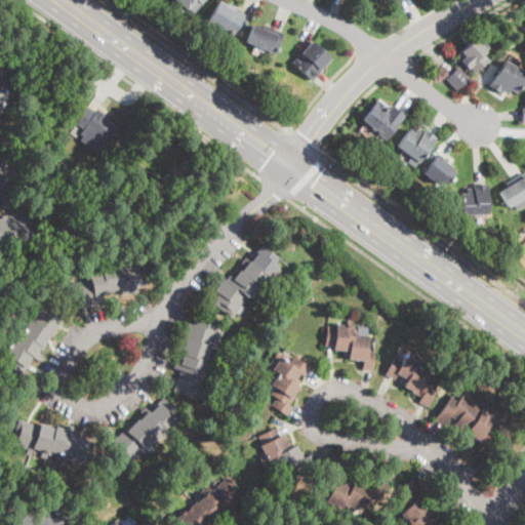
[(205,0),(194,13),(188,8),(186,10),(174,0),(205,0)]
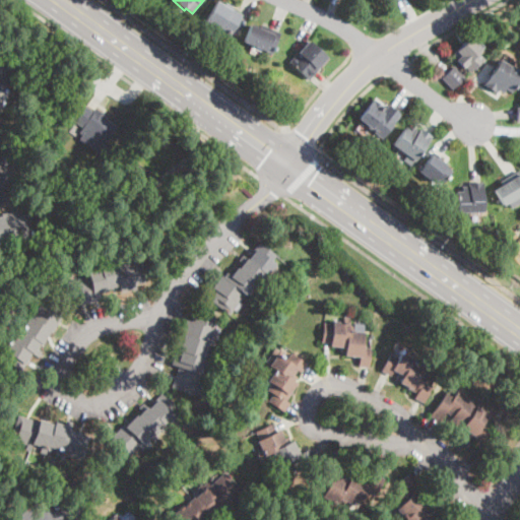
[(217,2),(224,6),(226,3),(244,15),(229,38),(204,21),(217,2)]
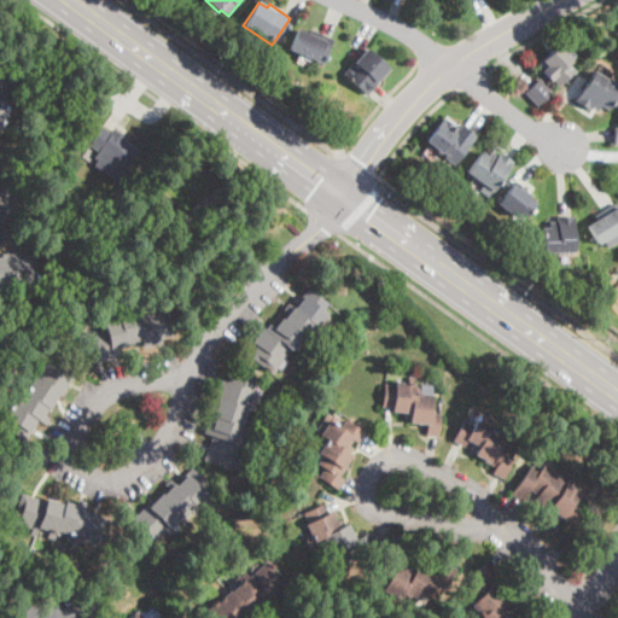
[(320,34),(332,39),(334,40),(324,64),(314,60),(290,50),(298,30),(308,34),(310,30),(320,34)]
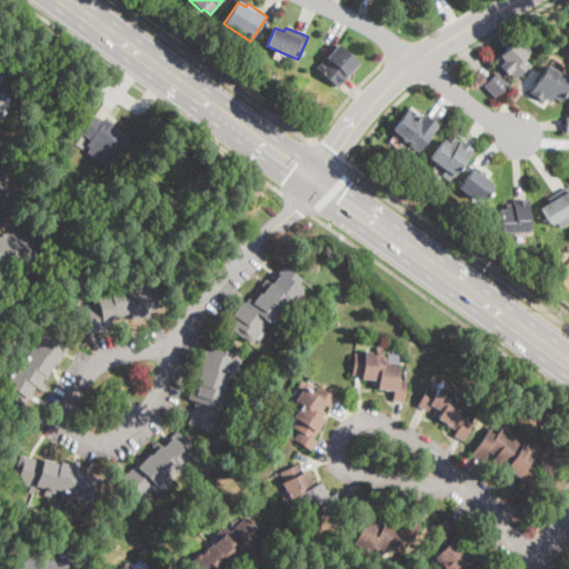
[(530,65),(516,79),(497,59),(516,42),(527,55),(523,58),(530,65)]
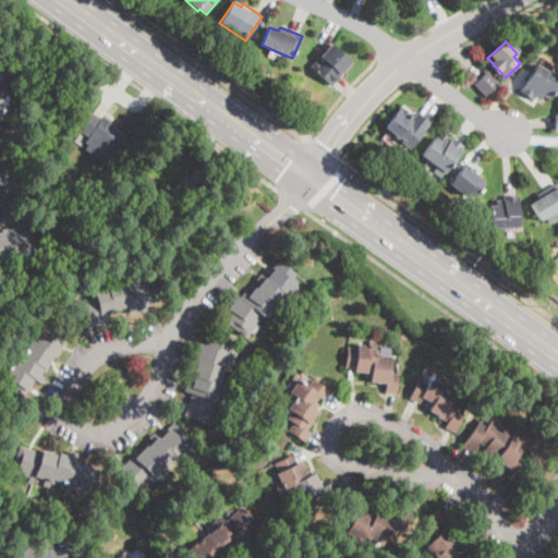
[(332,86),(311,67),(331,44),(353,63),(332,86)]
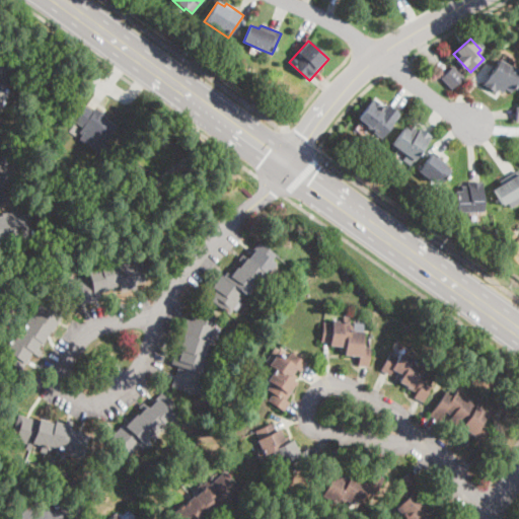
[(0,59),(14,66),(3,93),(7,95),(5,100),(7,101),(5,107),(0,104),(0,59)]
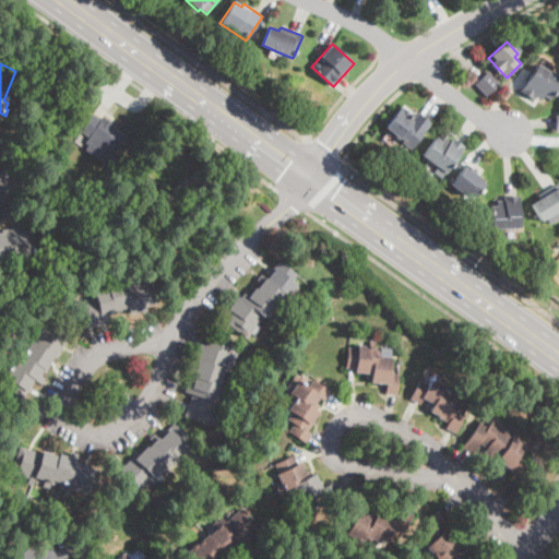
[(558,78),(558,84),(550,99),(544,95),(542,99),(535,95),(532,99),(520,93),(522,91),(538,64),(558,78)]
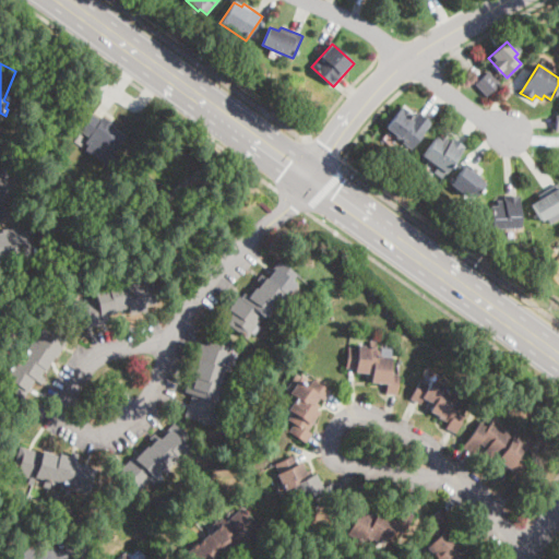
[(500,83),(487,96),(476,83),(487,73),(489,71),(500,83)]
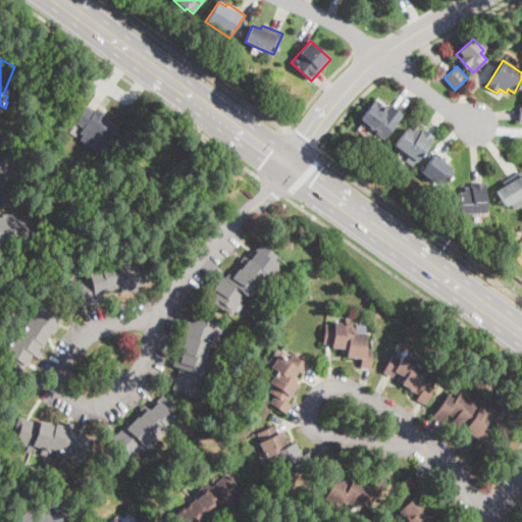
[(375,100),(387,109),(390,106),(403,115),(384,139),(361,119),(375,100)]
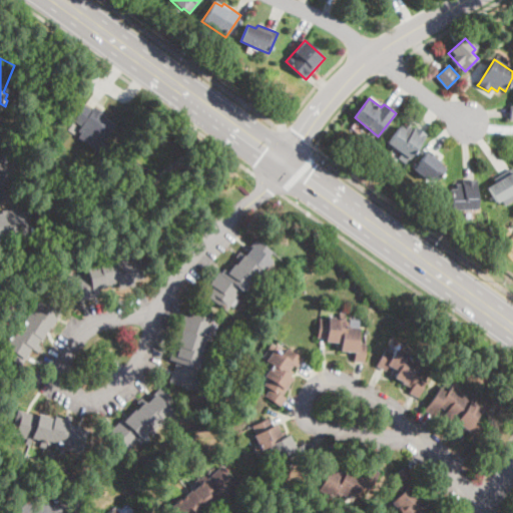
[(86,105),(92,109),(93,107),(106,115),(105,117),(116,124),(98,151),(78,137),(81,133),(79,131),(82,126),(74,121),(85,104),(86,105)]
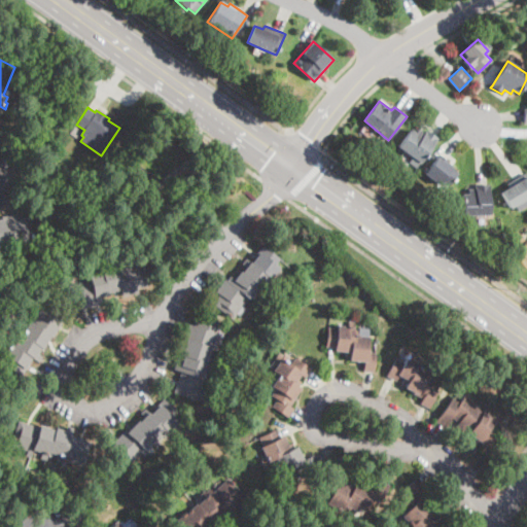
[(419,130),(425,134),(427,131),(437,138),(416,169),(409,163),(412,159),(408,155),(409,154),(399,147),(412,130),(417,133),(419,130)]
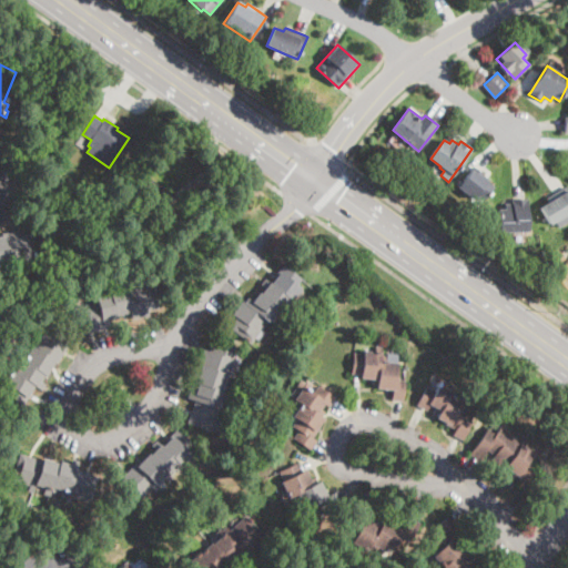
[(411,161),(404,170),(397,164),(403,155),(411,161)]
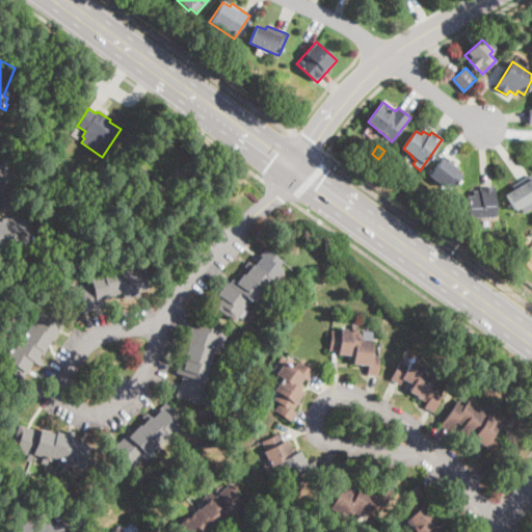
[(462,176),(453,188),(447,183),(443,187),(428,176),(442,158),(462,176)]
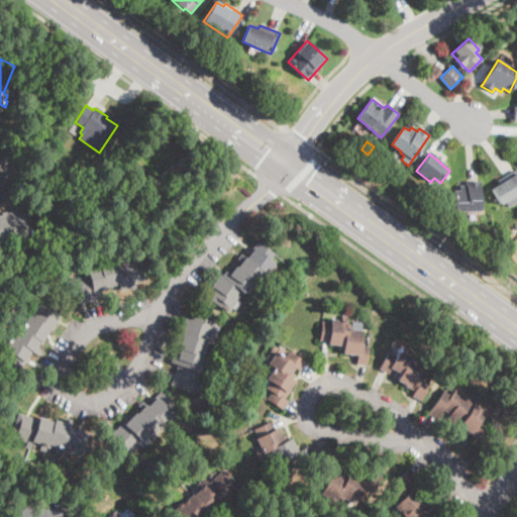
[(516,202),(509,207),(505,202),(500,205),(491,189),(499,184),(497,181),(516,170),(516,171),(516,202)]
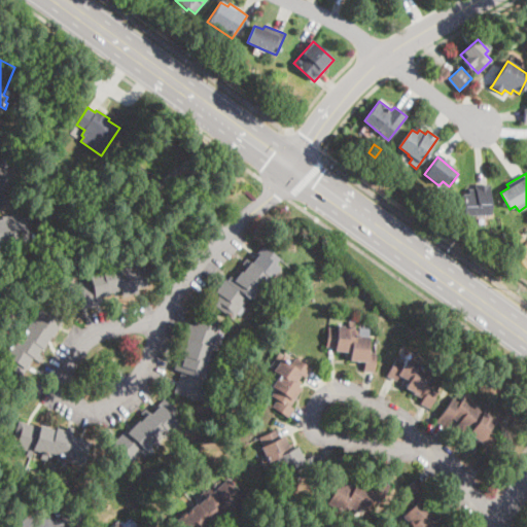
[(90,185),(84,192),(78,188),(83,181),(90,185)]
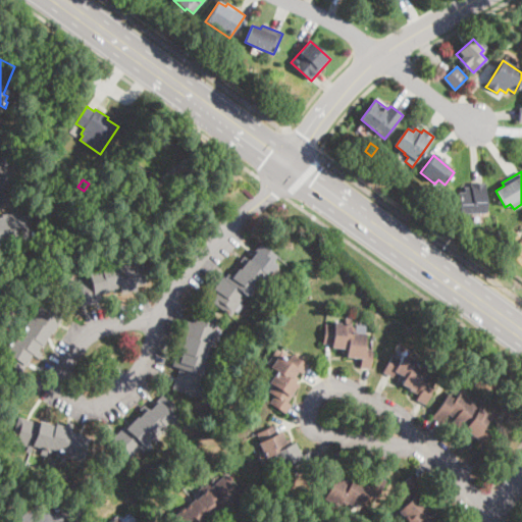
[(471,213),(460,213),(459,193),(465,193),(464,188),(471,188),(471,185),(485,184),(486,212),(471,213)]
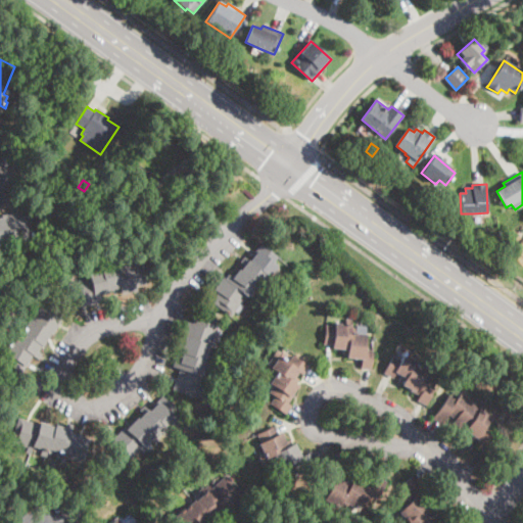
[(154,207),(154,208),(143,199),(152,188),(163,196),(154,207)]
